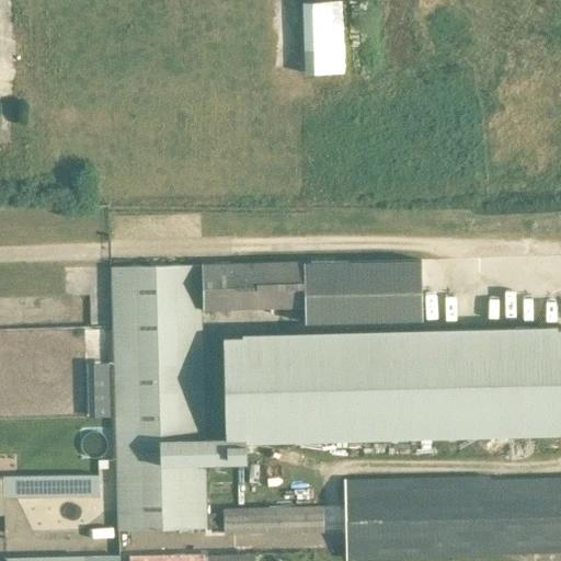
[(343,72),(340,0),(301,2),(305,73),(343,72)]
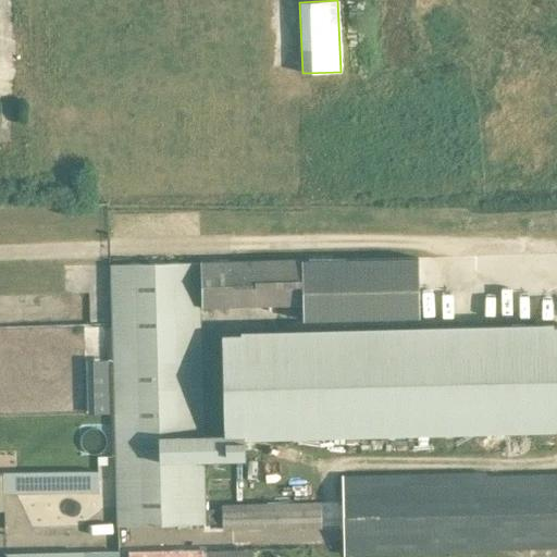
[(245,459),(245,441),(556,431),(556,428),(556,426),(556,324),(553,325),(553,322),(240,330),(239,333),(222,333),(224,433),(205,434),(201,307),(301,302),(302,320),(420,318),(417,258),(200,262),(112,264),(109,264),(111,364),(113,437),(115,527),(207,524),(207,523),(222,523),(222,530),(321,528),(320,502),(221,504),(222,510),(206,510),(205,460),(245,459)]
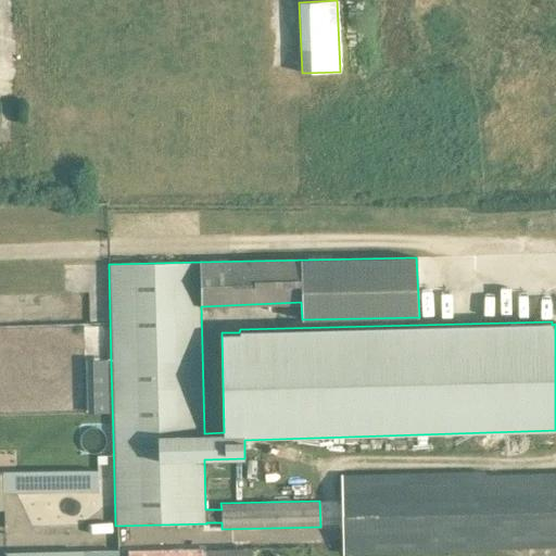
[(109,412),(108,374),(93,374),(95,413),(109,412)]
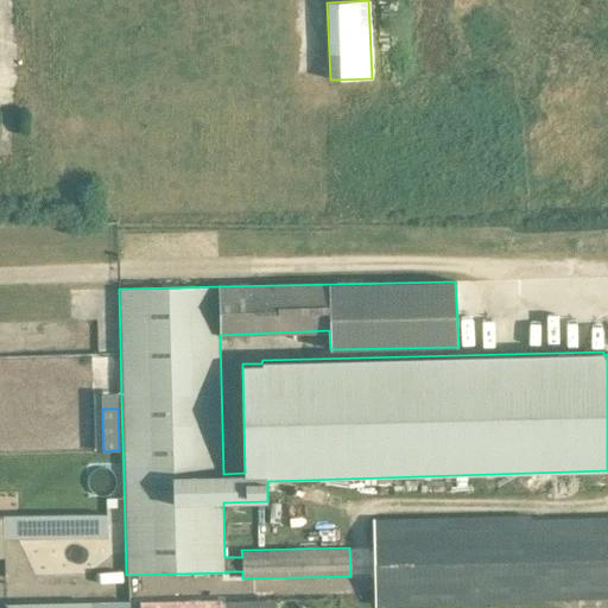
[(36,514),(18,515),(18,539),(73,538),(71,514),(36,514)]
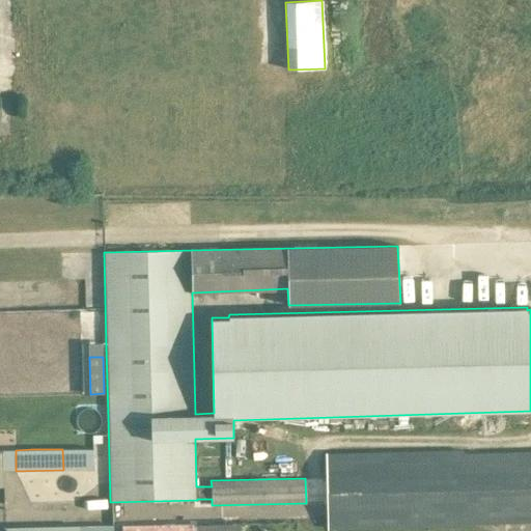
[(327,454),(328,516),(329,526),(530,520),(530,452),(465,455),(465,451),(327,454)]
